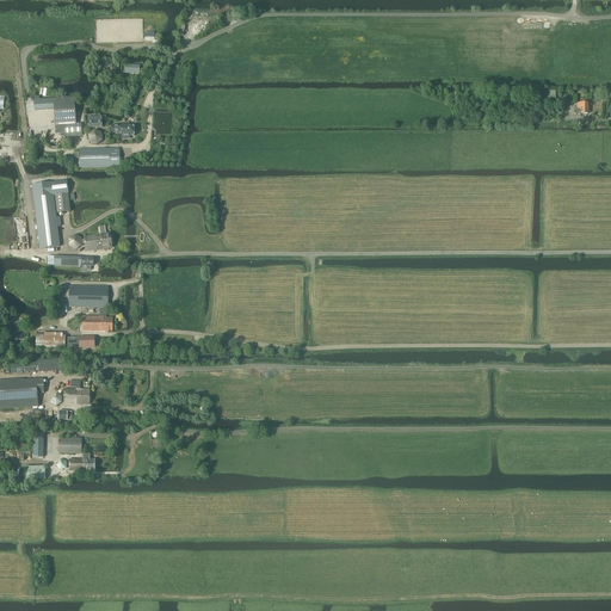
[(76,125),(74,100),(74,98),(53,99),(55,127),(63,125),(76,125)]
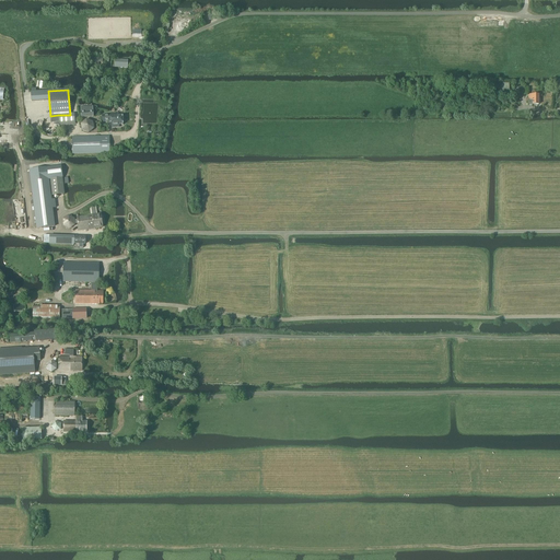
[(538,105),(538,95),(528,95),(528,105),(529,105),(532,105),(538,105)]
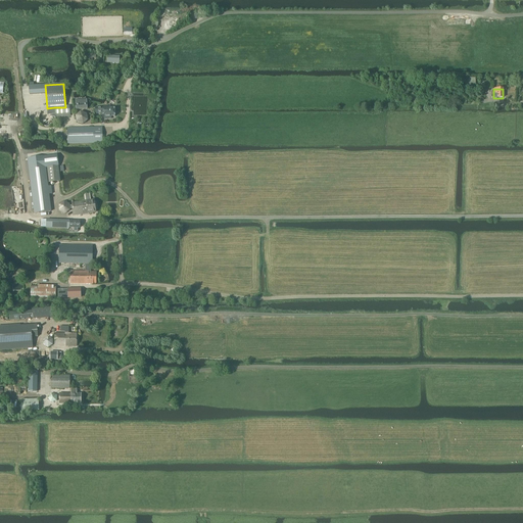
[(76,110),(87,109),(87,100),(75,100),(76,110)]
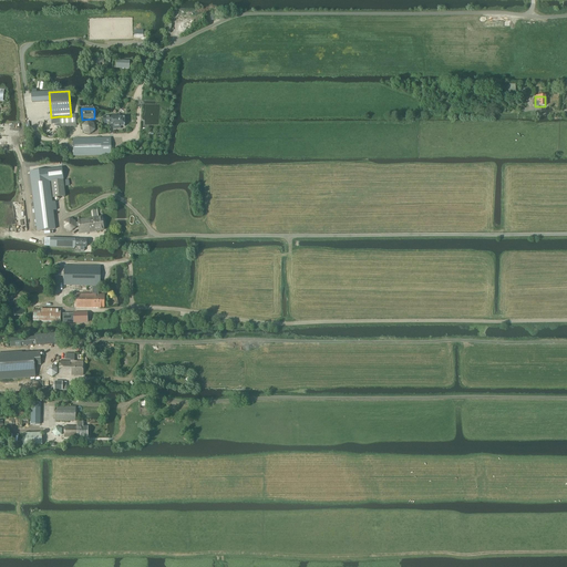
[(75,123),(74,115),(71,116),(59,116),(60,124),(75,123)]
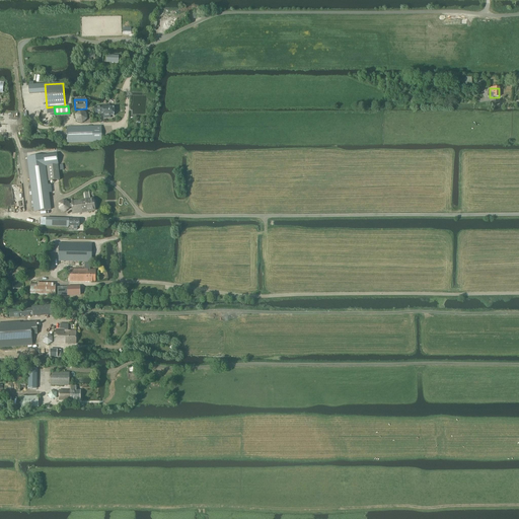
[(102,106),(94,107),(94,114),(103,113),(103,119),(110,118),(110,116),(114,116),(114,107),(113,107),(109,107),(109,105),(102,106)]
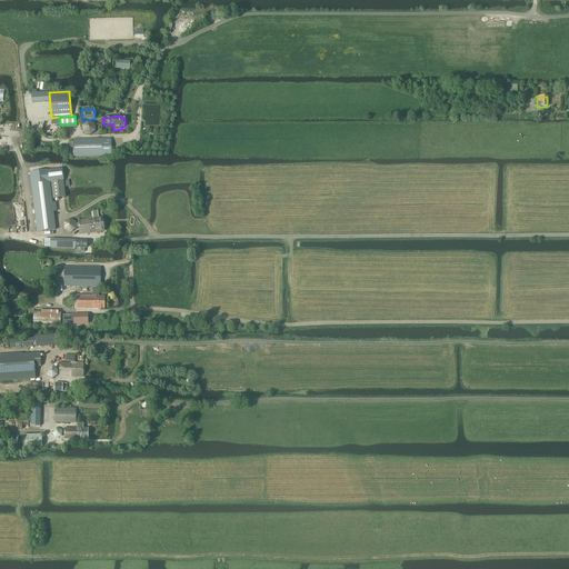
[(88,122),(82,127),(83,133),(90,136),(96,131),(93,125),(88,122)]
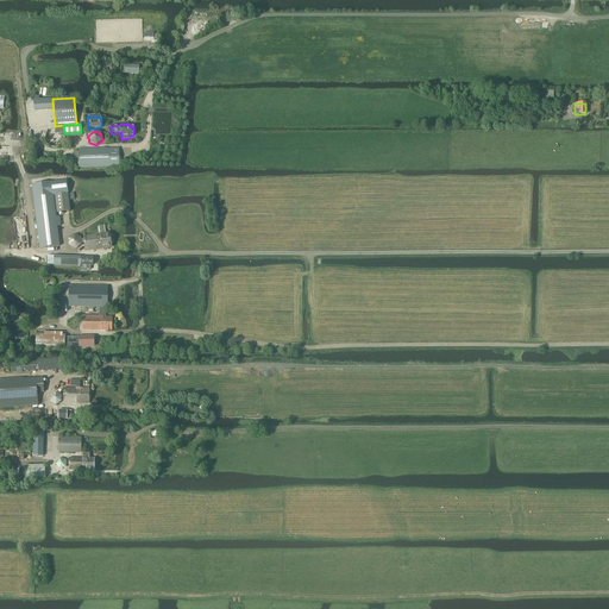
[(79,168),(119,167),(119,149),(79,150),(79,168)]
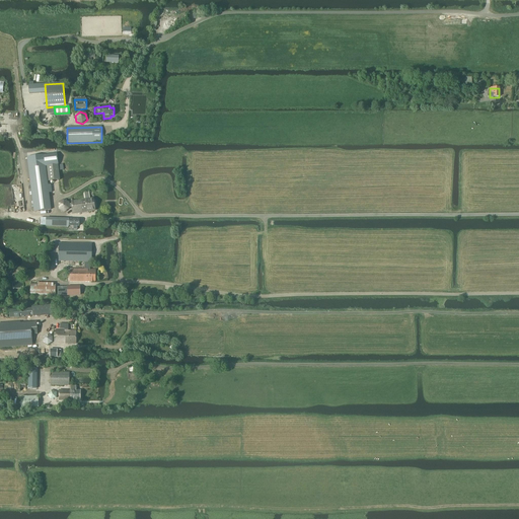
[(57,154),(27,158),(29,175),(30,175),(31,190),(34,212),(50,210),(48,193),(52,193),(51,186),(47,186),(46,173),(48,173),(47,166),(58,165),(57,154)]
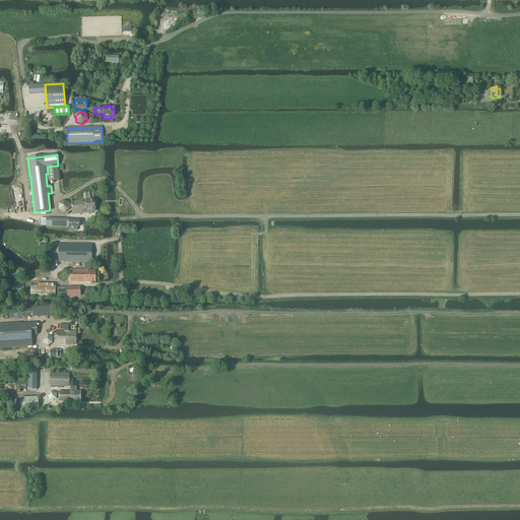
[(49,182),(60,181),(58,166),(47,167),(48,174),(49,182)]
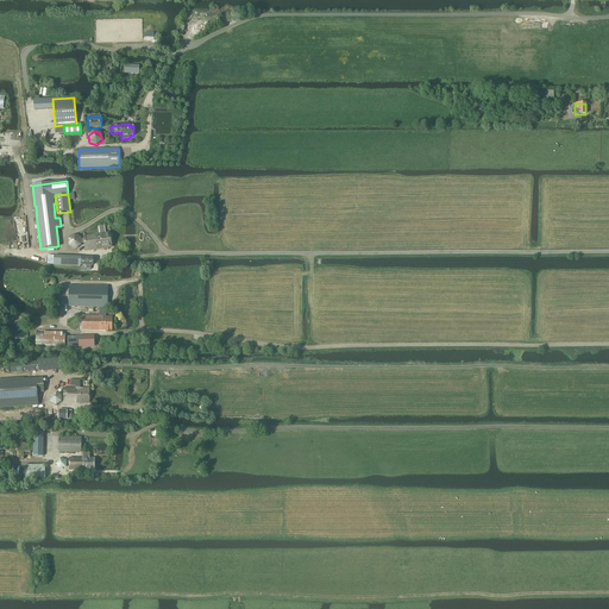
[(110,233),(105,233),(105,226),(99,226),(100,234),(83,237),(86,251),(111,248),(110,233)]
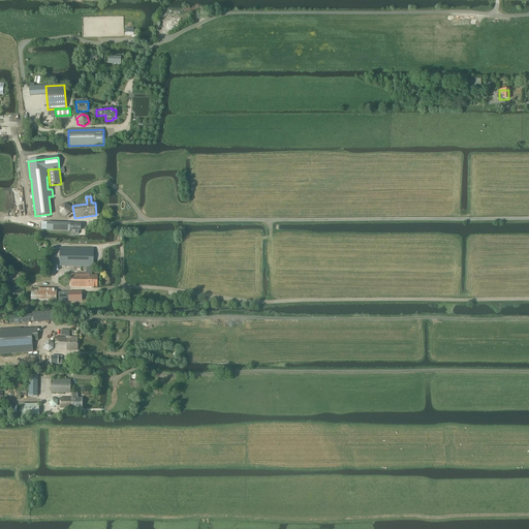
[(70,213),(70,207),(65,205),(60,208),(60,214),(66,217),(70,213)]
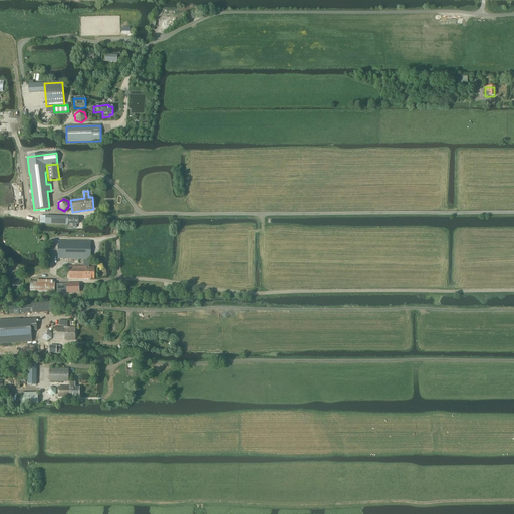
[(45,224),(45,225),(68,225),(68,217),(45,216),(45,224)]
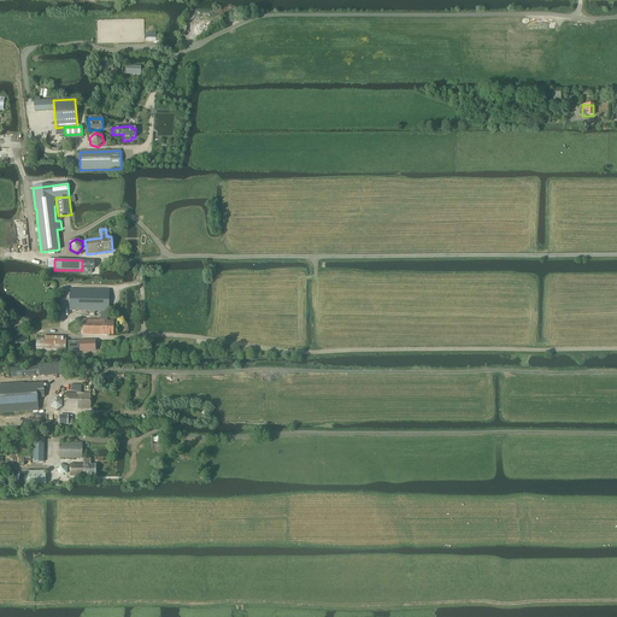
[(82,260),(82,269),(87,269),(87,274),(92,274),(92,269),(93,269),(94,262),(82,260)]
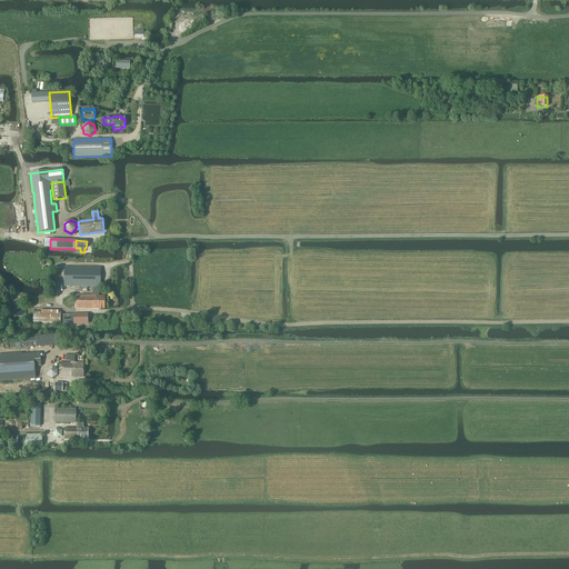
[(100,287),(100,268),(66,268),(65,287),(100,287)]
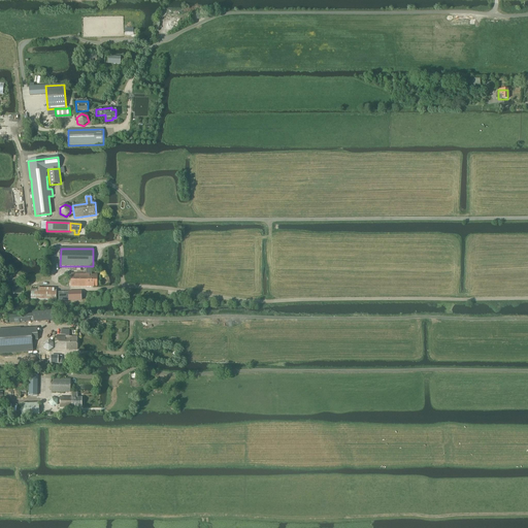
[(71,274),(71,287),(97,287),(97,274),(92,274),(92,267),(87,267),(86,267),(86,274),(71,274)]
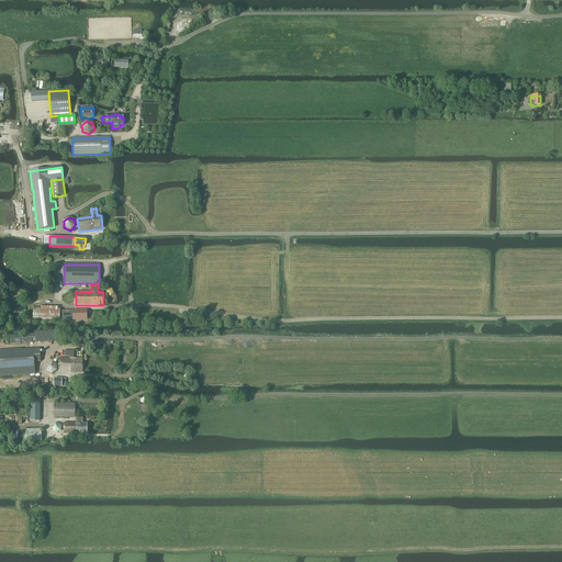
[(60,318),(60,307),(33,307),(33,318),(60,318)]
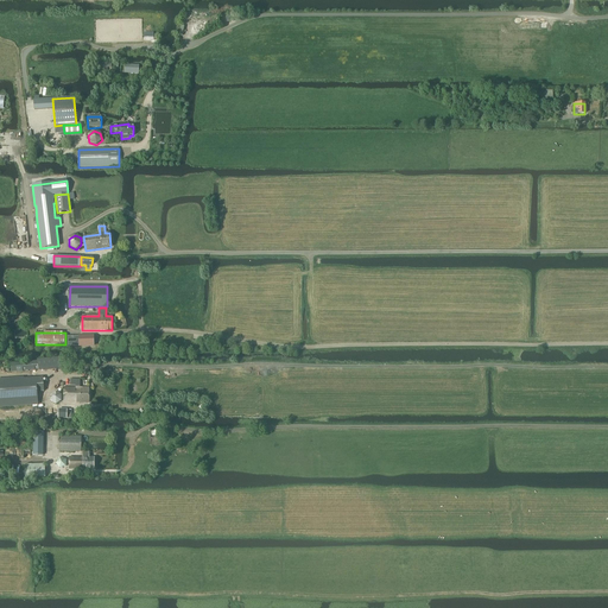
[(68,348),(94,347),(94,335),(67,336),(68,348)]
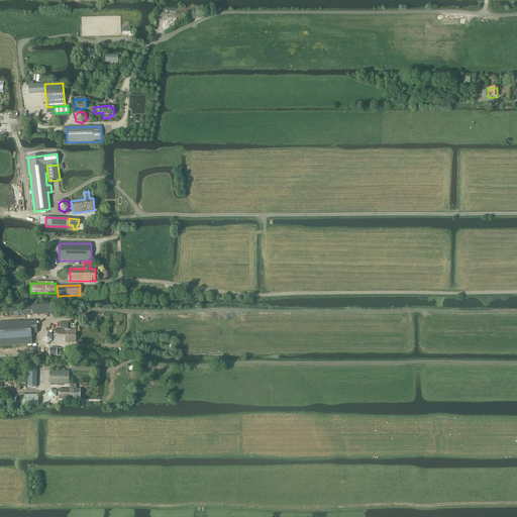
[(20,322),(0,323),(0,345),(32,343),(31,333),(37,333),(36,321),(20,322)]
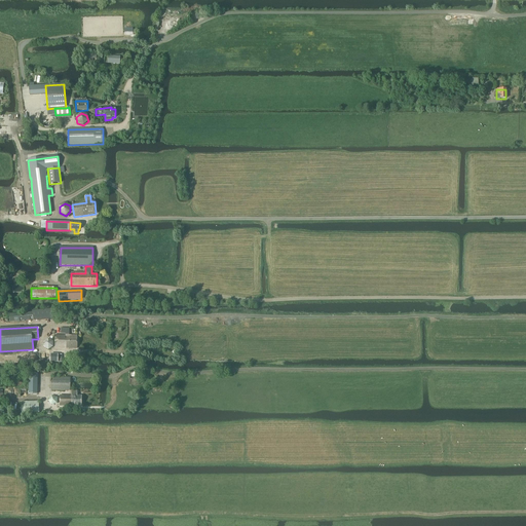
[(69,335),(69,329),(61,329),(61,333),(66,333),(66,336),(54,336),(54,348),(77,348),(77,336),(69,335)]
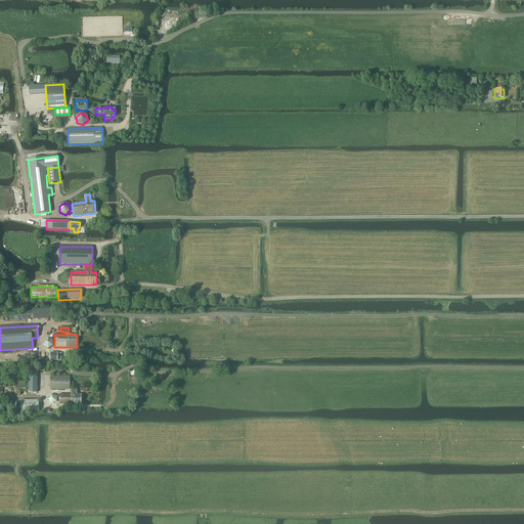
[(61,361),(61,353),(50,353),(50,361),(61,361)]
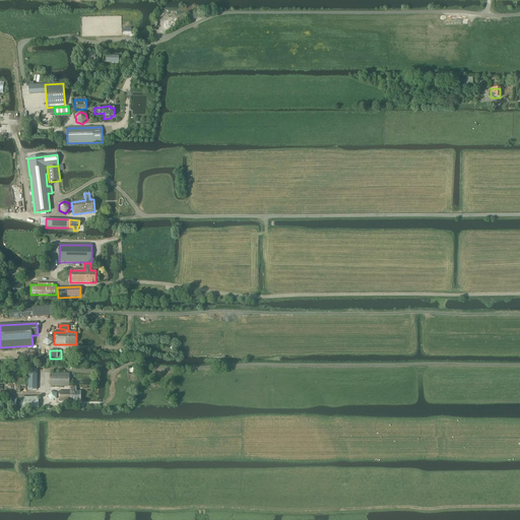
[(28,370),(27,390),(37,390),(37,371),(28,370)]
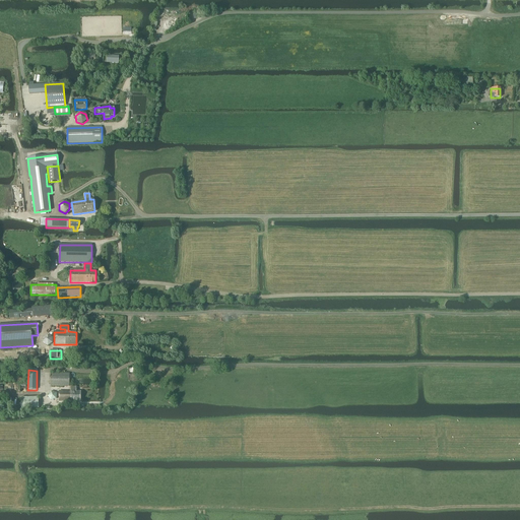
[(69,386),(69,374),(51,373),(51,386),(69,386)]
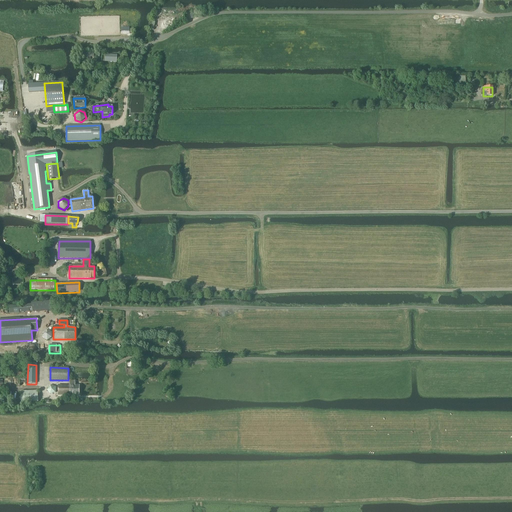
[(58,385),(58,395),(79,396),(79,386),(75,385),(75,381),(72,381),(69,381),(69,385),(58,385)]
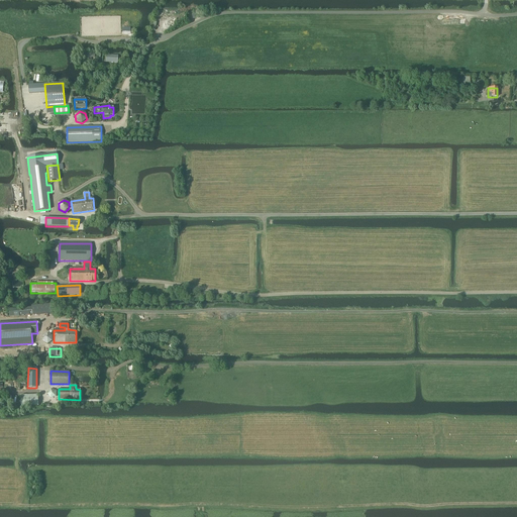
[(52,390),(47,393),(48,398),(54,400),(58,396),(57,391),(52,390)]
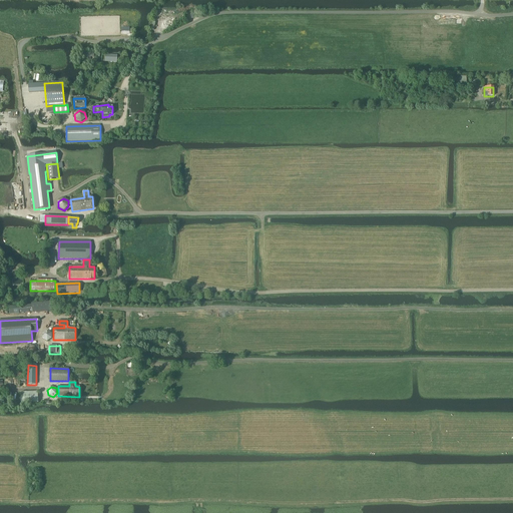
[(29,404),(38,403),(37,392),(20,393),(20,399),(20,404),(29,404)]
